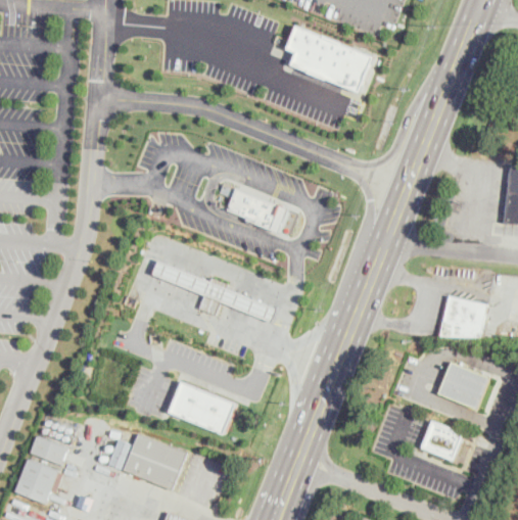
[(370,59),(294,27),(284,49),(294,53),(289,65),(359,93),(370,59)]
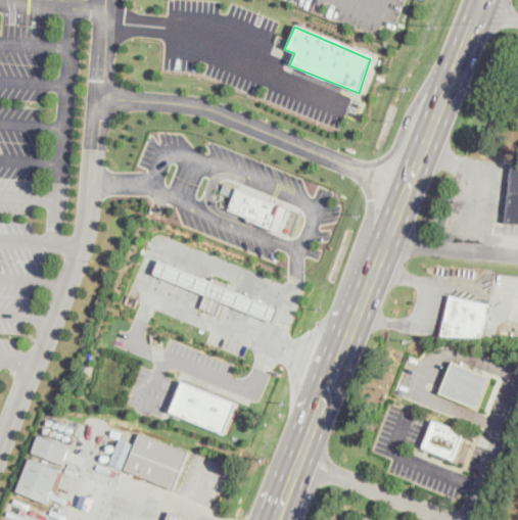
[(517,169),(509,168),(502,225),(517,227),(517,169)]
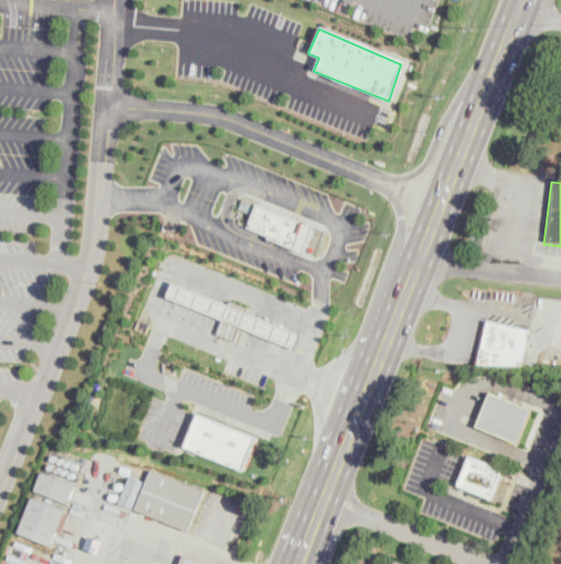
[(252,204),(242,229),(299,252),(311,226),(252,204)]
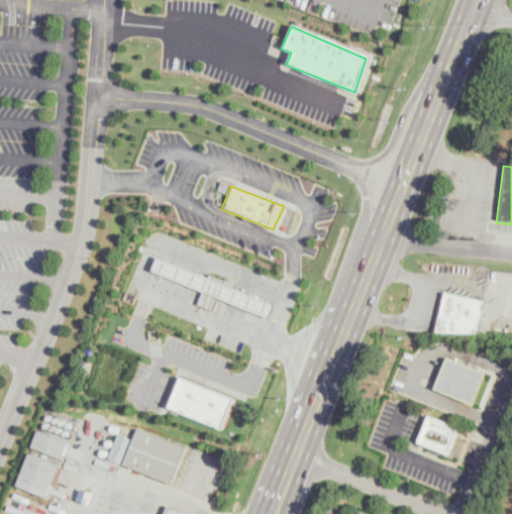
[(149,271),(200,291),(194,308),(209,314),(214,303),(265,323),(272,307),(154,260),(149,271)]
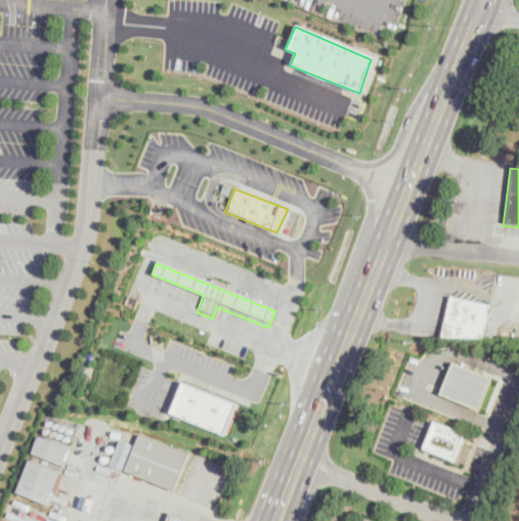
[(448,297),(439,338),(479,339),(485,306),(448,297)]
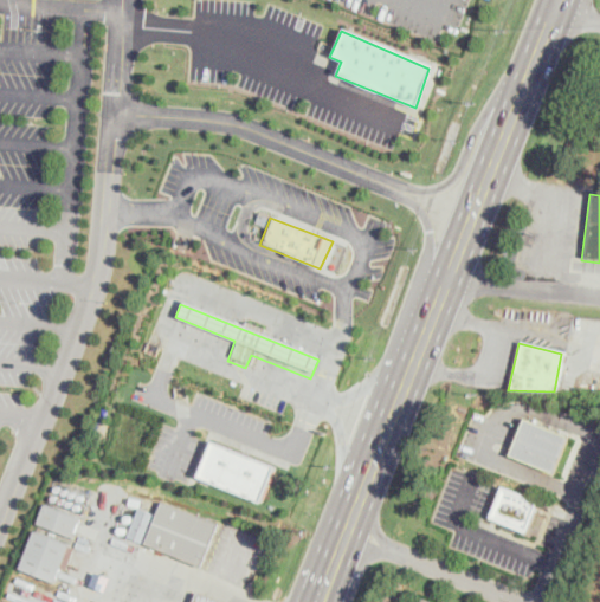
[(521,419),(507,457),(550,474),(566,437),(521,419)]
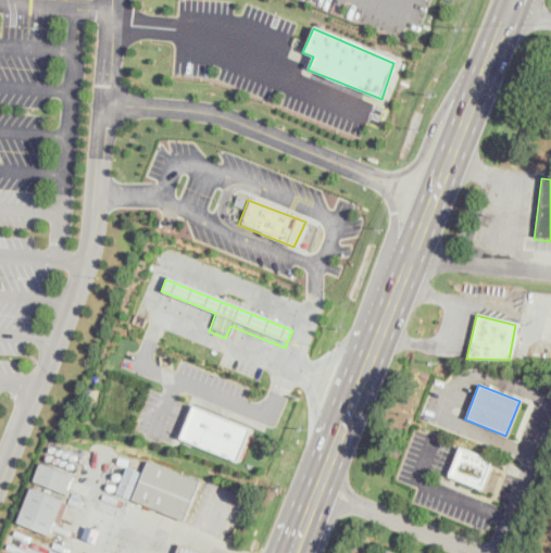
[(191,406),(178,439),(237,463),(250,429),(191,406)]
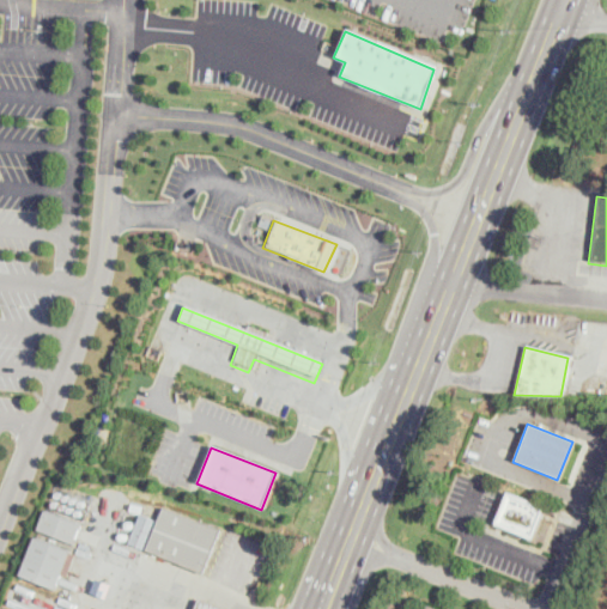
[(503,493),(491,525),(529,540),(542,509),(503,493)]
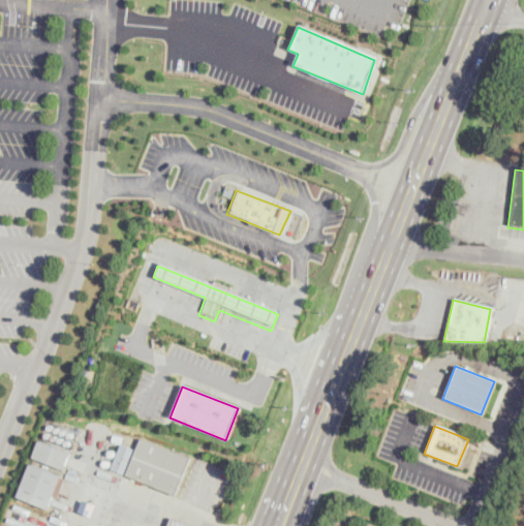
[(136,440),(185,458),(172,496),(122,478),(123,476),(132,452),(136,440)]
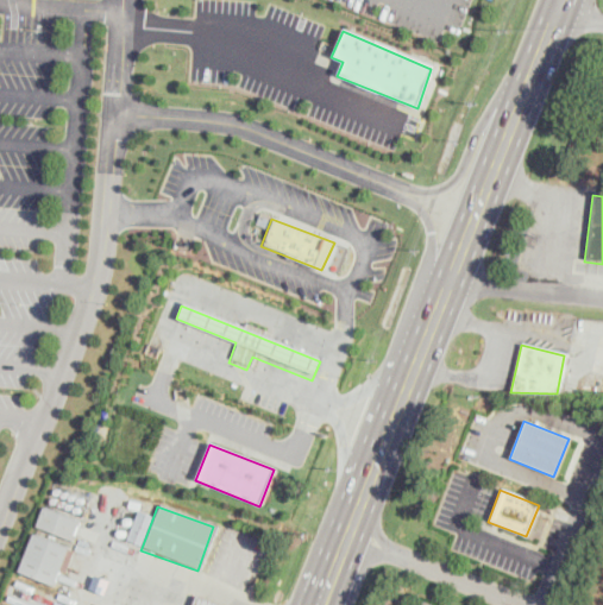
[(41,509),(76,523),(68,541),(33,528),(41,509)]
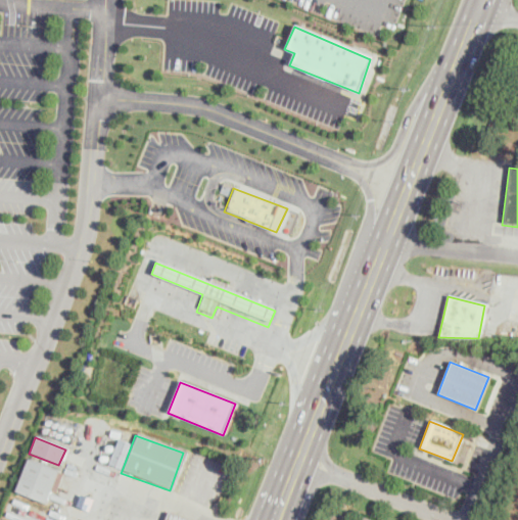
[(115,440),(131,446),(122,471),(106,465),(115,440)]
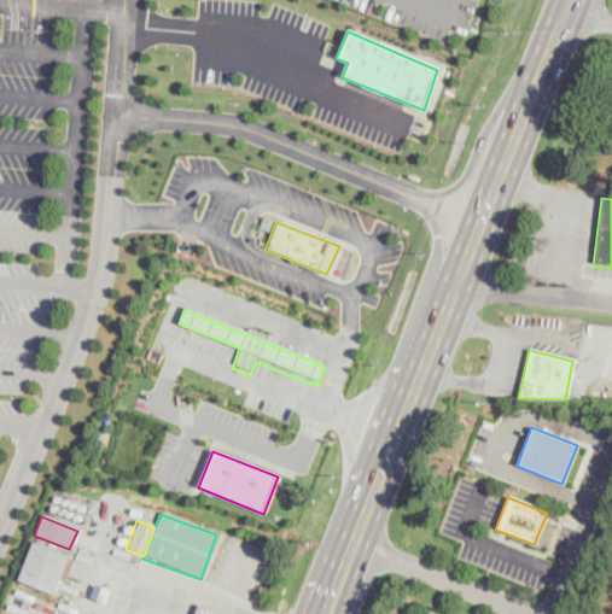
[(31,543),(66,557),(53,595),(17,580),(31,543)]
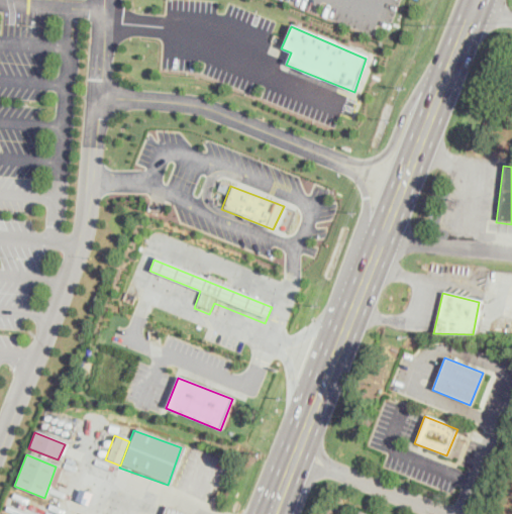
[(79,491),(92,495),(88,506),(75,502),(79,491)]
